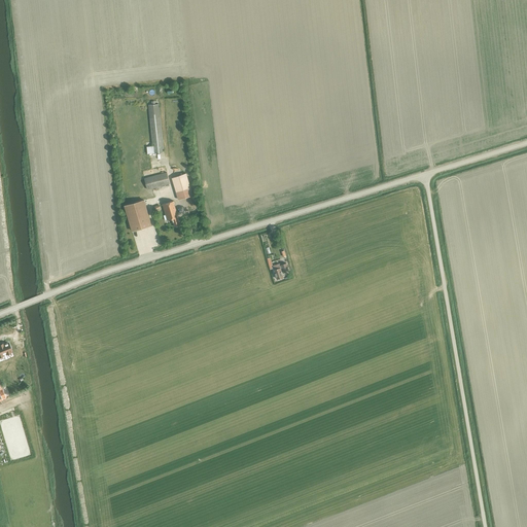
[(147,146),(148,153),(165,151),(160,103),(149,104),(153,145),(147,146)]
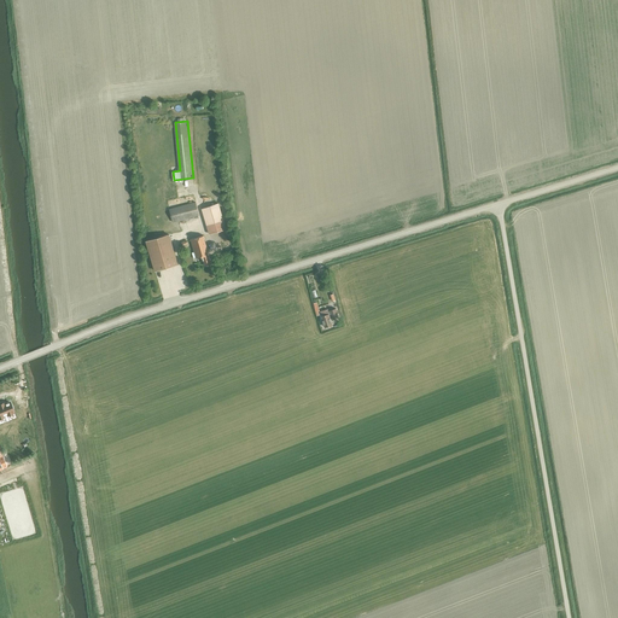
[(170,209),(174,222),(199,214),(196,202),(170,209)]
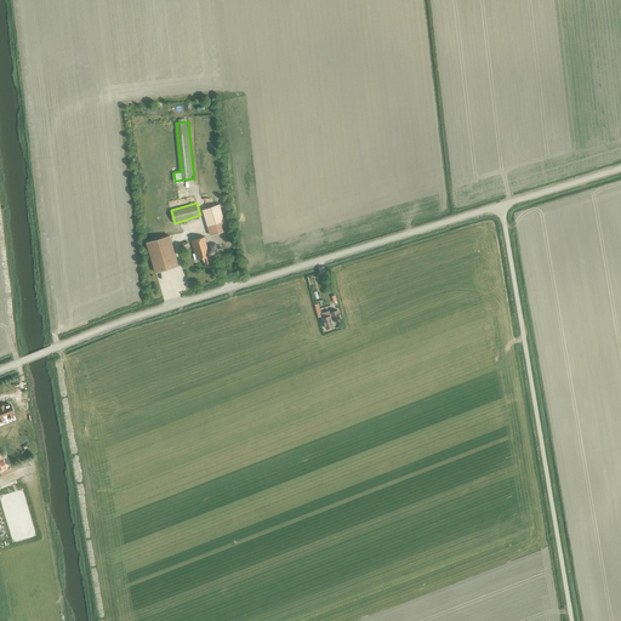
[(203,209),(210,234),(221,232),(218,222),(221,222),(216,205),(203,209)]
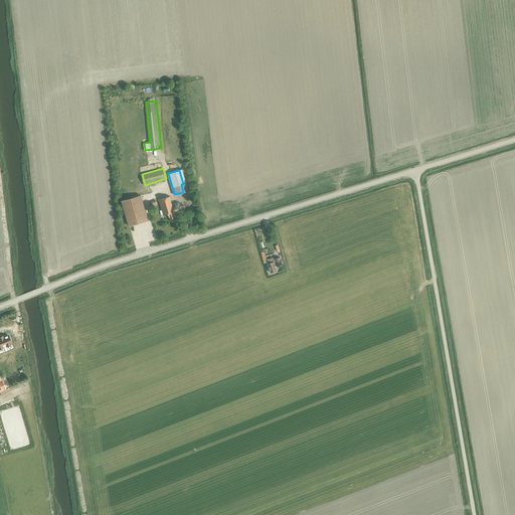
[(122,201),(129,225),(148,219),(141,195),(122,201)]
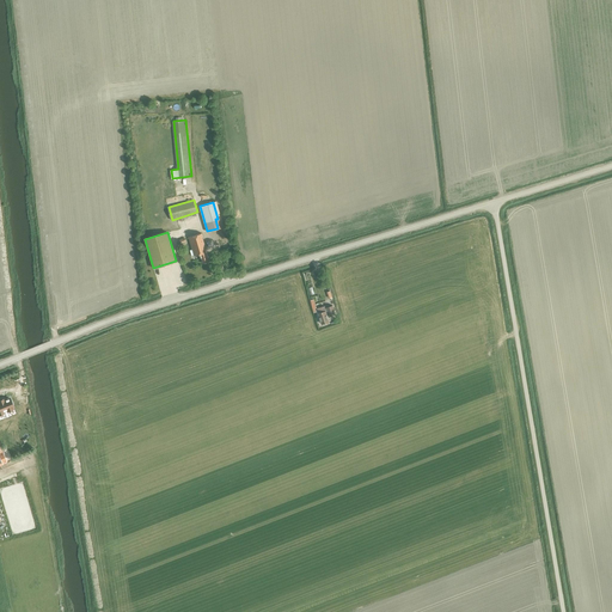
[(203,263),(210,261),(202,233),(189,237),(195,256),(201,254),(203,263)]
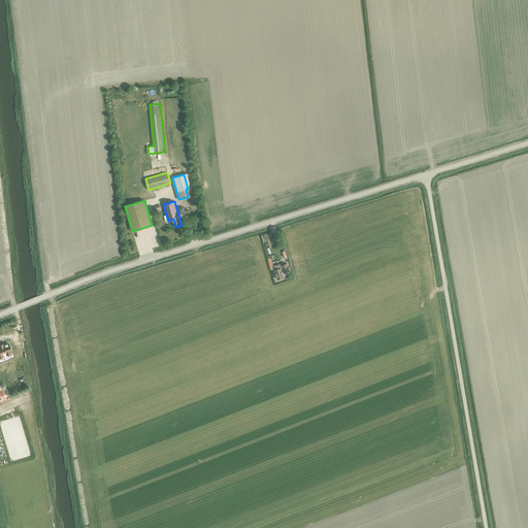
[(281,264),(273,266),(277,279),(284,277),(283,272),(284,272),(285,273),(290,271),(287,264),(282,265),(283,266),(281,266),(281,264)]
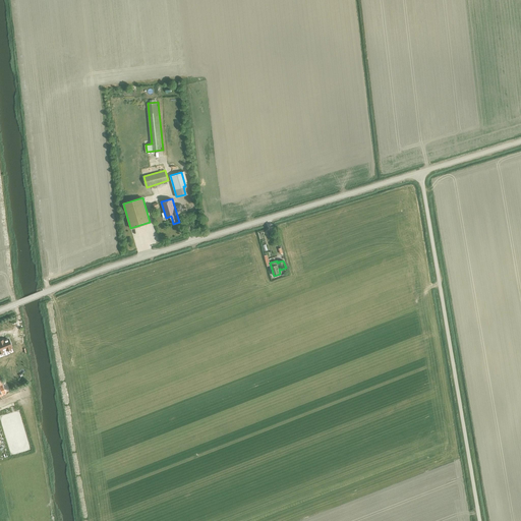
[(3,350),(6,348),(6,350),(11,348),(10,347),(11,346),(8,339),(3,341),(3,339),(0,340),(0,352),(3,351),(3,350)]
